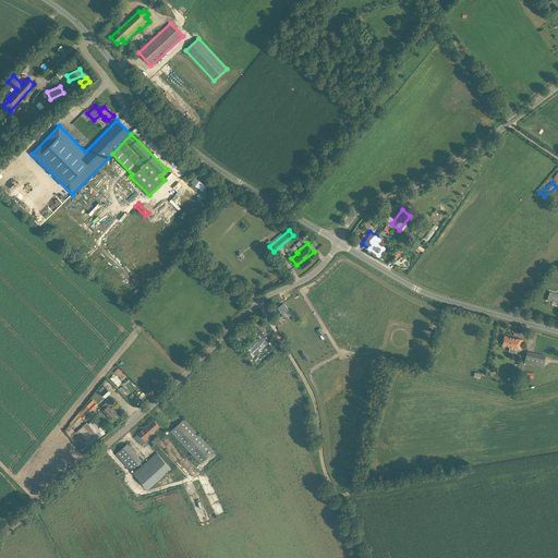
[(547,293),(545,298),(557,302),(557,301),(557,292),(547,289),(546,293),(547,293)]
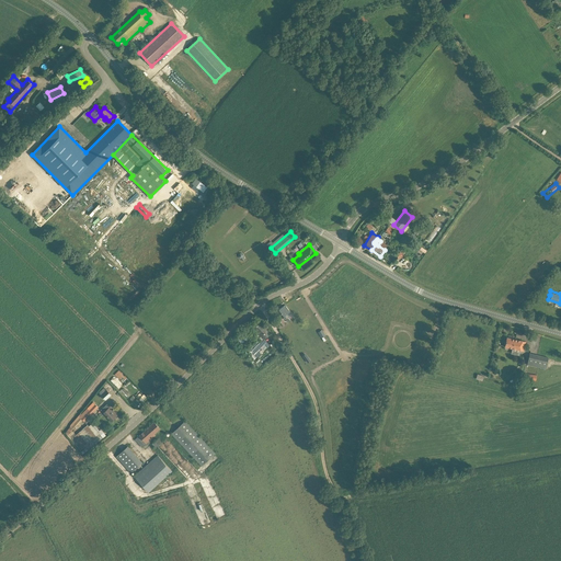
[(284,316),(287,322),(290,320),(286,313),(290,311),(285,305),(276,311),(282,318),(284,316)]
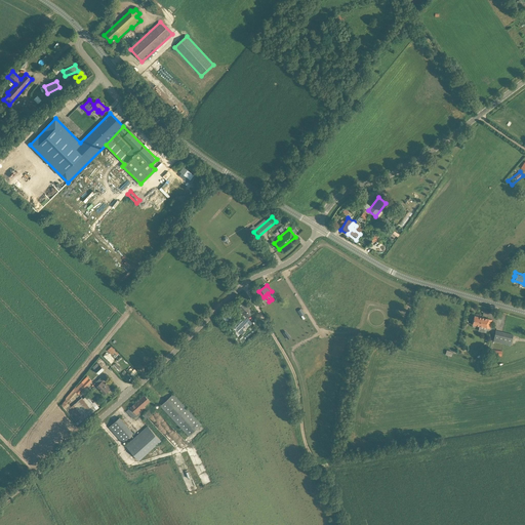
[(235,305),(247,318),(253,313),(240,299),(235,305)]
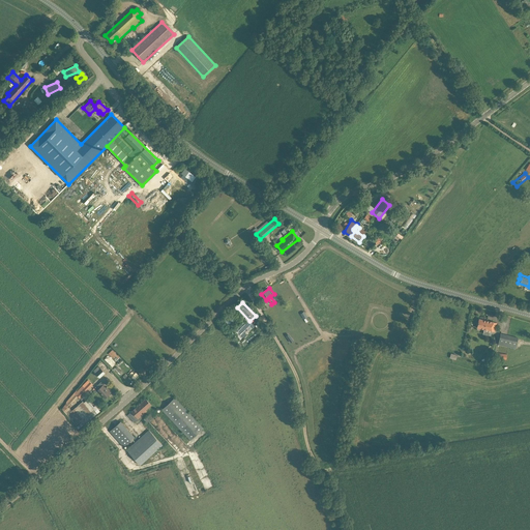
[(224,320),(227,323),(228,324),(235,317),(231,313),(224,320)]
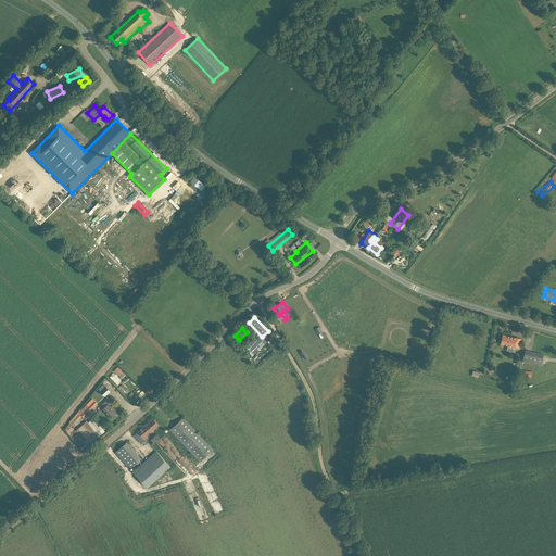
[(501,343),(519,348),(520,343),(521,339),(503,335),(502,339),(501,343)]
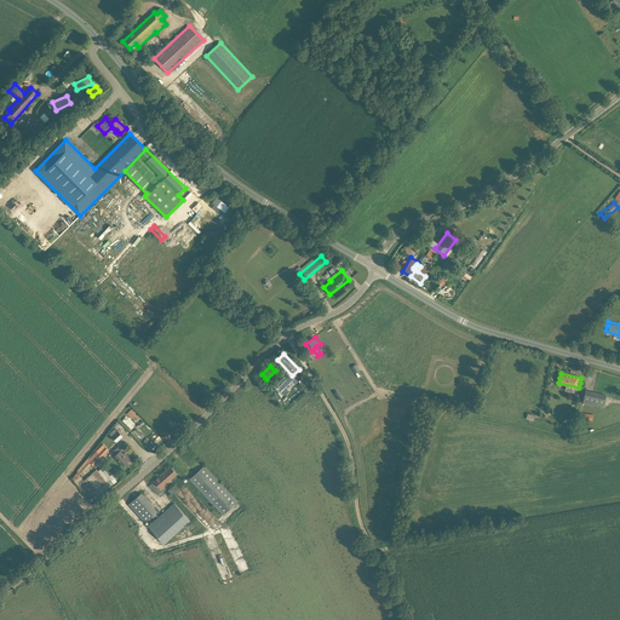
[(280,388),(285,394),(298,382),(292,375),(280,388)]
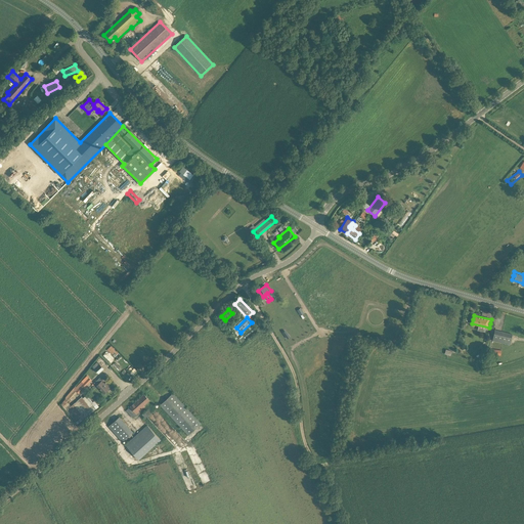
[(492,341),(510,345),(511,339),(512,334),(495,330),(493,335),(492,341)]
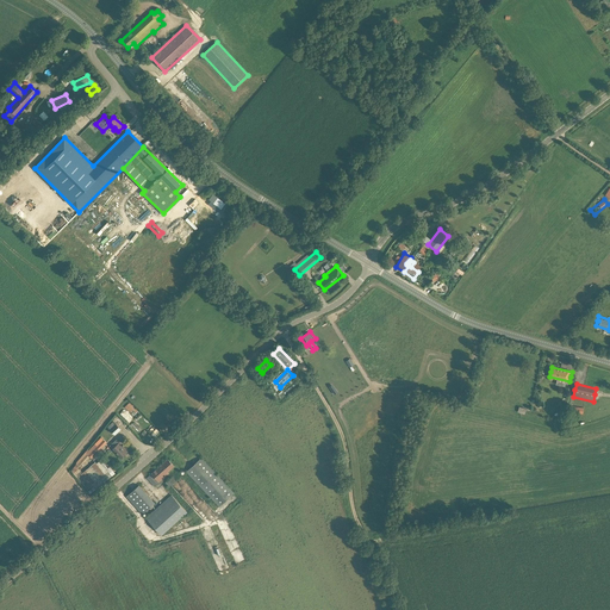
[(125,406),(131,414),(136,408),(130,402),(125,406)]
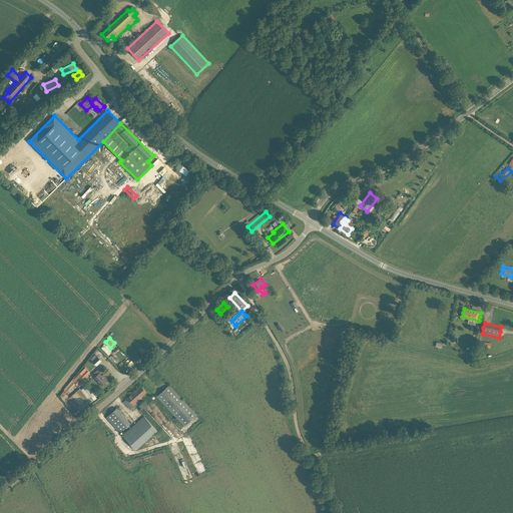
[(95,355),(90,359),(97,366),(102,362),(95,355)]
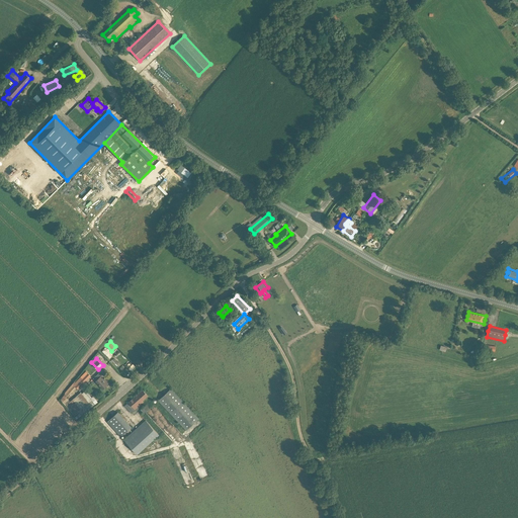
[(75,385),(72,383),(71,385),(76,390),(78,389),(91,375),(86,371),(74,383),(75,385)]
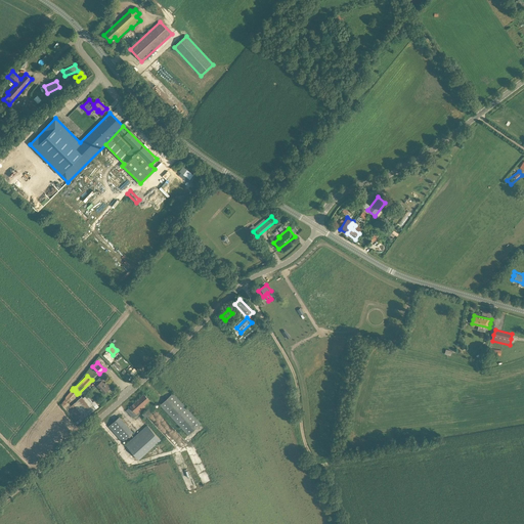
[(97,385),(104,393),(110,387),(102,380),(97,385)]
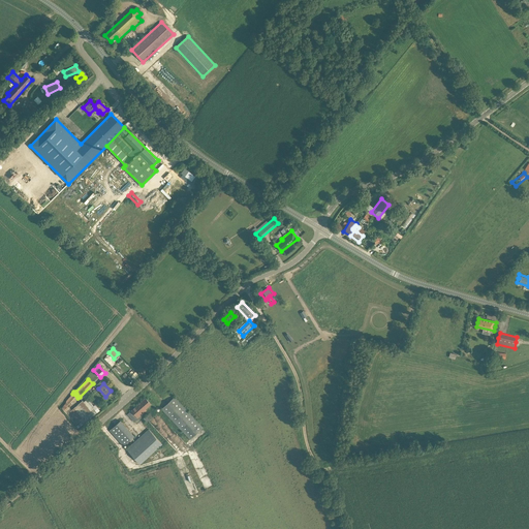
[(161,409),(190,439),(203,427),(175,397),(161,409)]
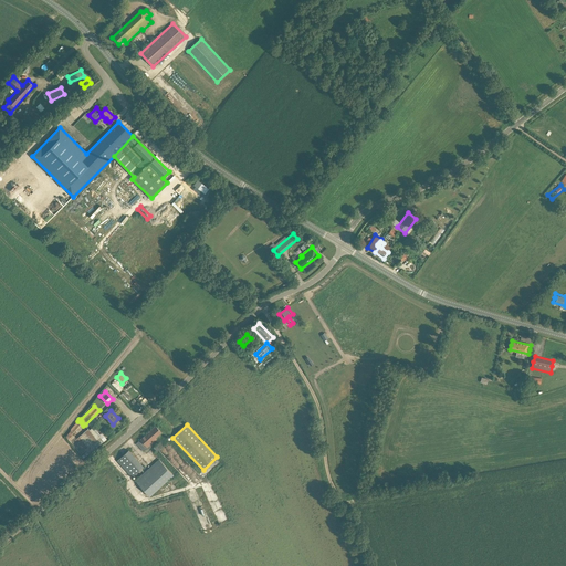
[(157,439),(156,438),(161,432),(156,426),(136,443),(144,451),(157,439)]
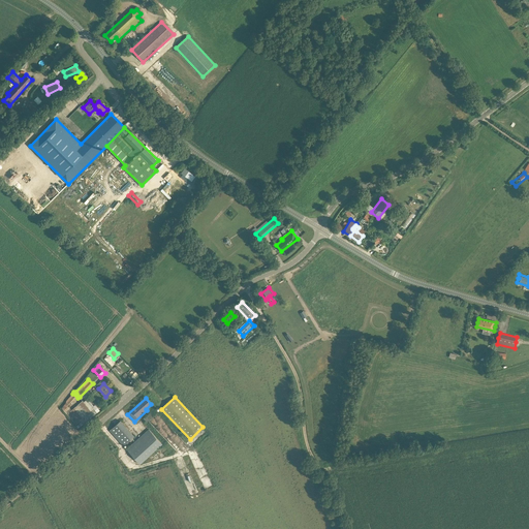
[(144,418),(148,422),(154,416),(150,412),(144,418)]
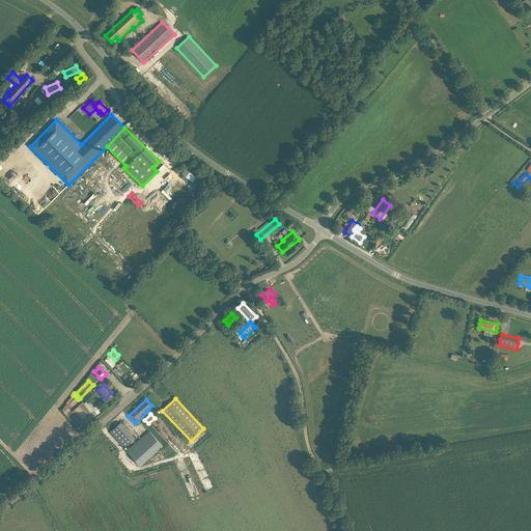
[(110,431),(124,448),(135,438),(120,422),(110,431)]
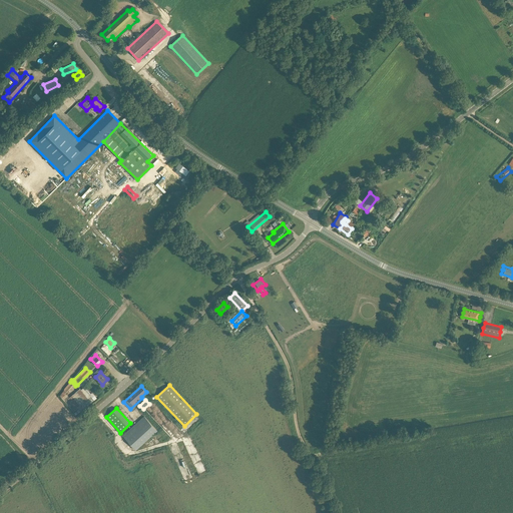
[(123,435),(136,449),(157,430),(144,416),(123,435)]
